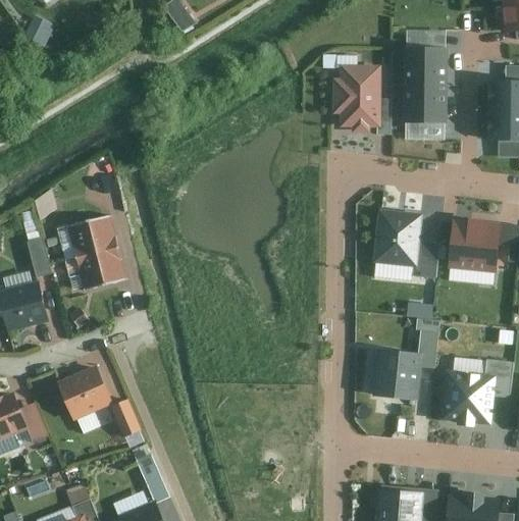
[(196,22),(180,0),(177,0),(166,8),(183,32),(196,22)]
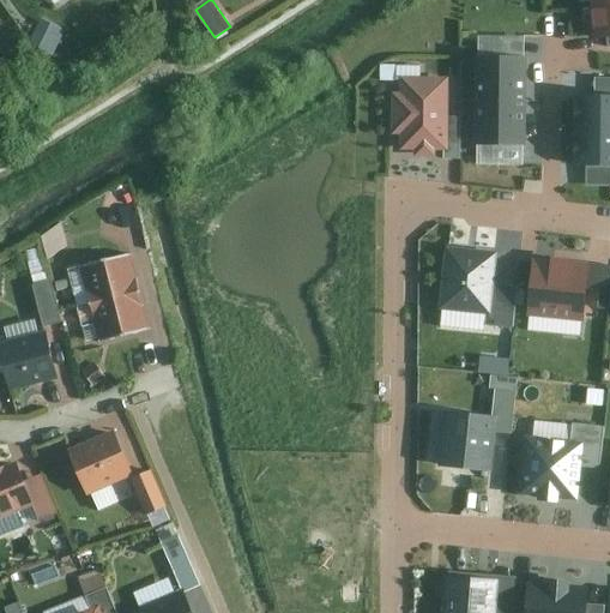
[(599,0),(590,1),(593,38),(609,36),(609,0),(599,0)]
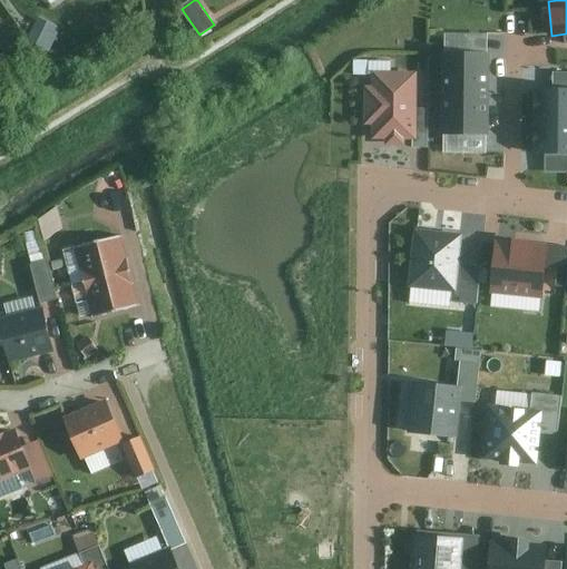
[(36,19),(26,40),(46,50),(57,30),(36,19)]
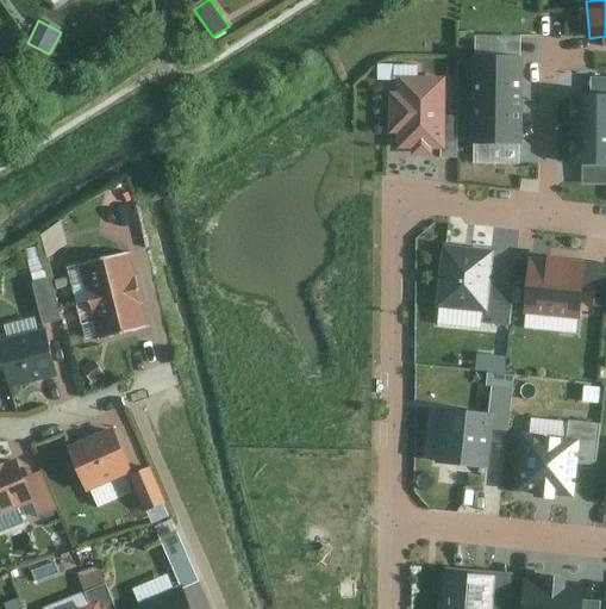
[(473,56),(519,56),(519,36),(473,36),(473,56)]
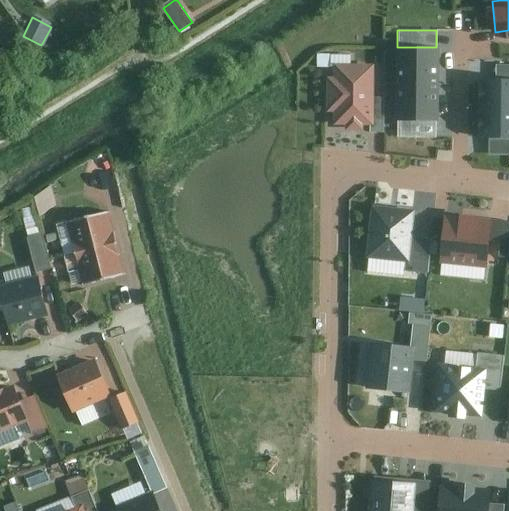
[(397,47),(396,47),(396,84),(438,84),(438,47),(436,47),(397,47)]
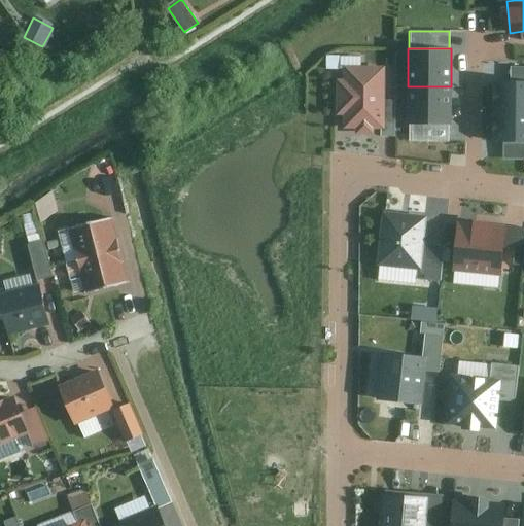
[(382,65),(342,64),(341,127),(381,128),(382,65)]
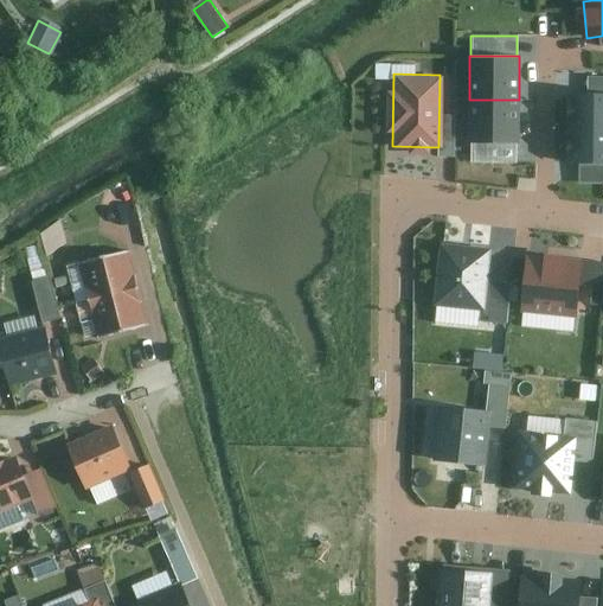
[(602,76),(587,76),(587,97),(570,97),(569,161),(578,161),(578,183),(602,183),(602,76)]
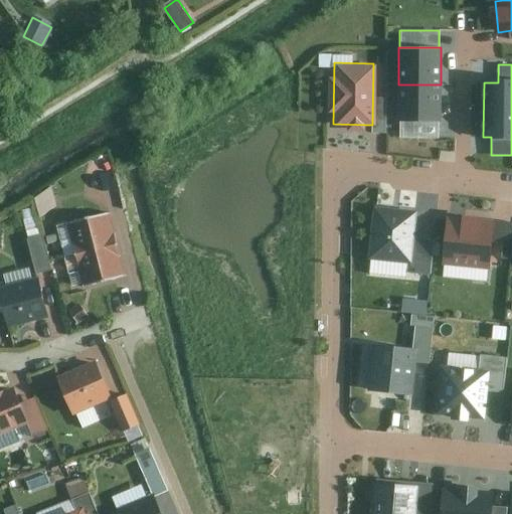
[(441,84),(398,84),(398,122),(438,122),(441,122),(441,84)]
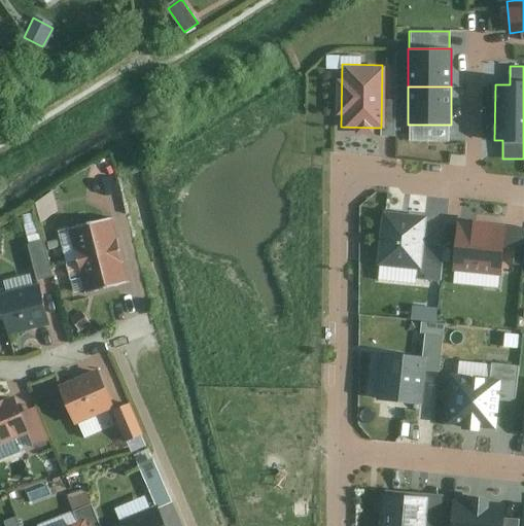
[(448,142),(448,125),(408,125),(408,142),(448,142)]
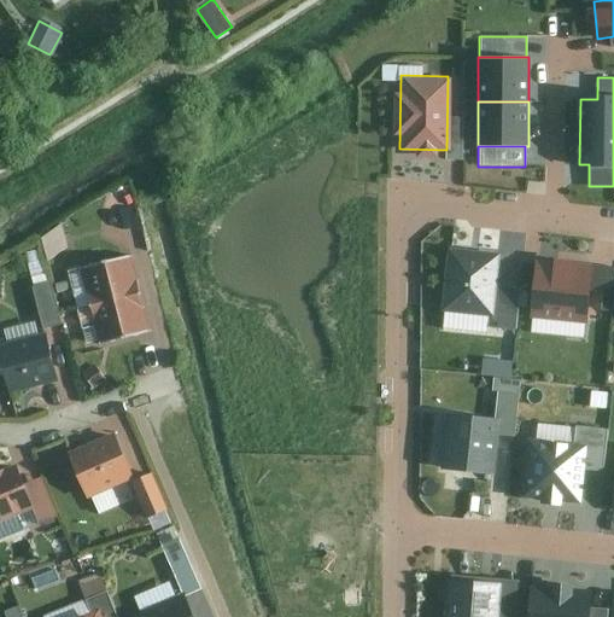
[(123,227),(129,204),(112,199),(106,222),(123,227)]
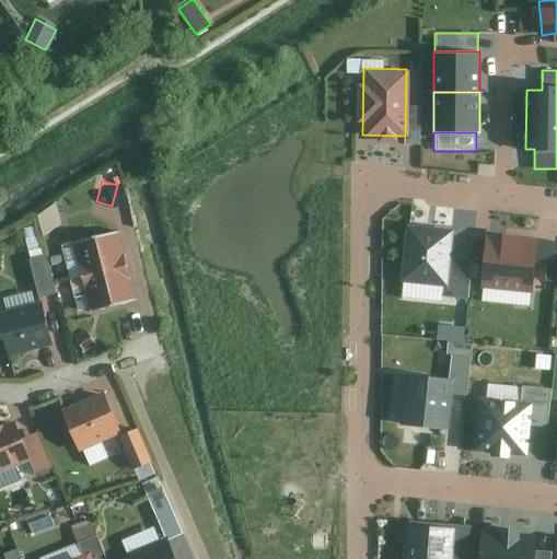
[(407,229),(403,280),(442,283),(441,294),(466,297),(470,260),(445,258),(448,233),(407,229)]
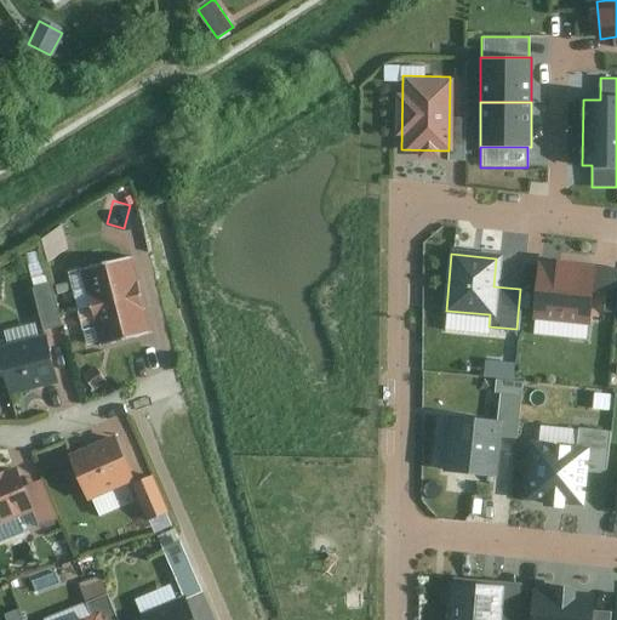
[(589,262),(537,260),(532,320),(588,324),(589,296),(616,297),(616,269),(589,268),(589,262)]
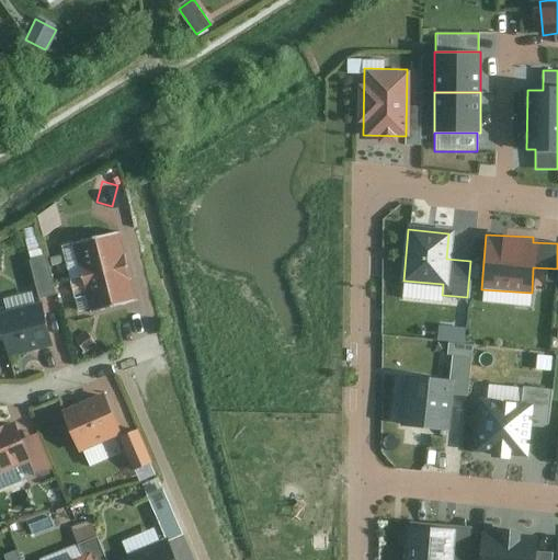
[(83,282),(127,272),(118,236),(75,246),(83,282)]
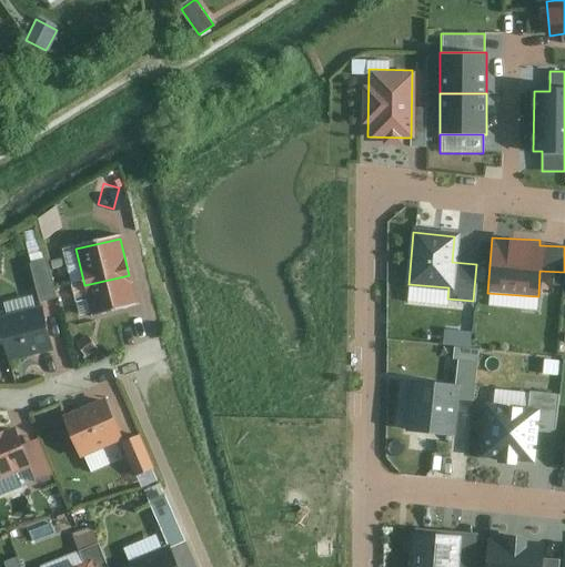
[(58,300),(48,261),(31,265),(41,304),(58,300)]
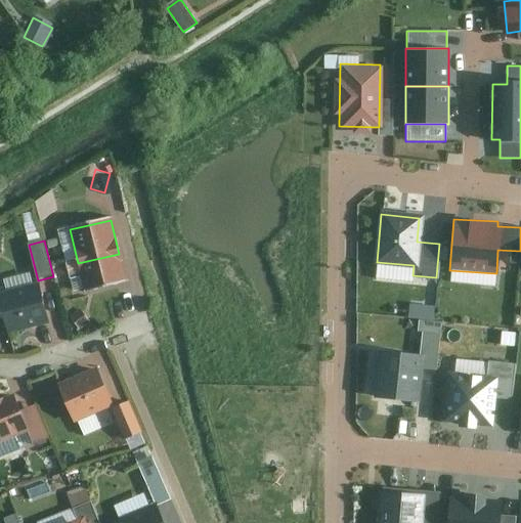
[(86,295),(126,286),(119,254),(78,263),(86,295)]
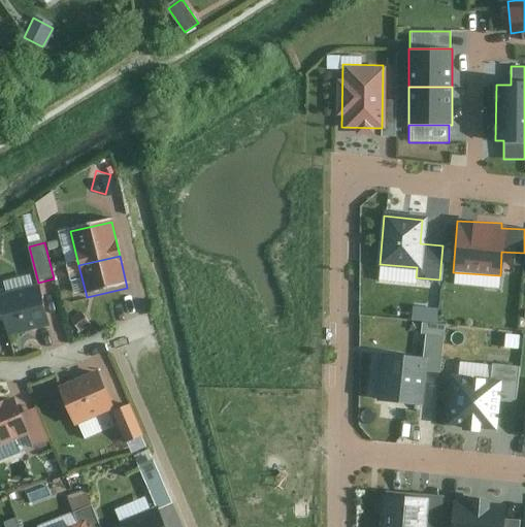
[(69,282),(66,270),(56,273),(58,285),(69,282)]
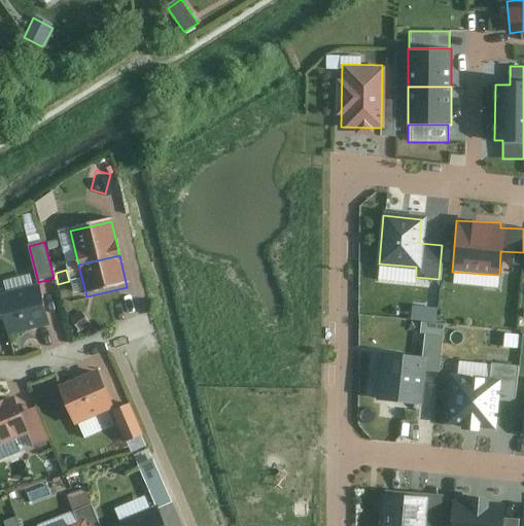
[(29,274),(1,278),(3,286),(31,283),(29,274)]
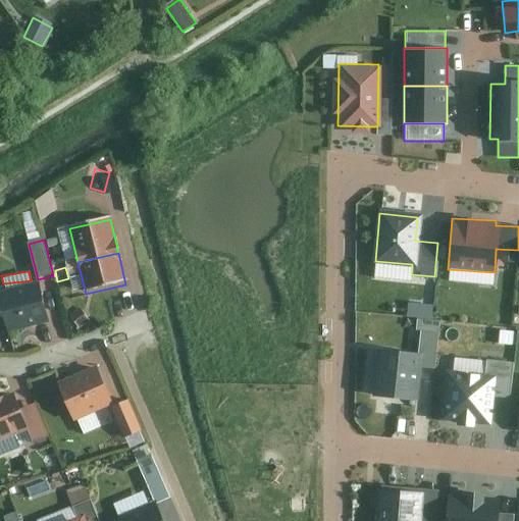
[(7,329),(45,319),(36,285),(0,295),(0,303),(7,329)]
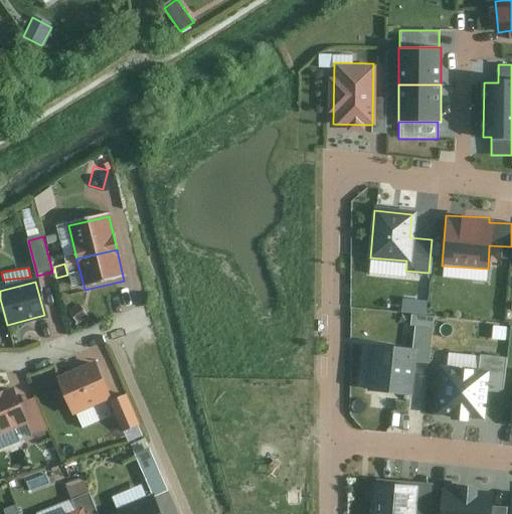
[(423,312),(424,302),(401,299),(400,309),(423,312)]
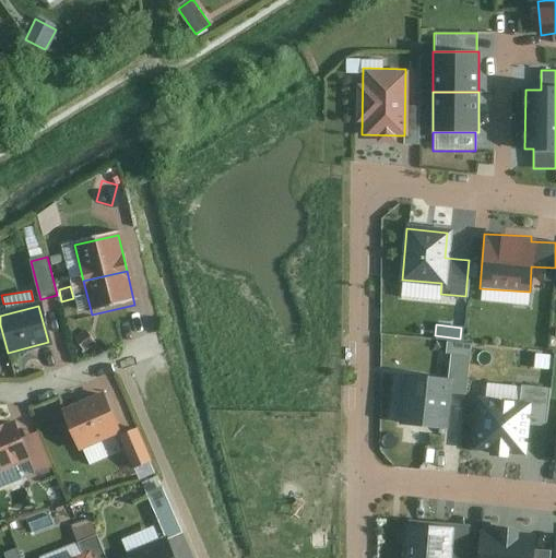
[(447,380),(404,377),(401,424),(445,427),(447,390),(459,391),(462,357),(449,356),(447,380)]
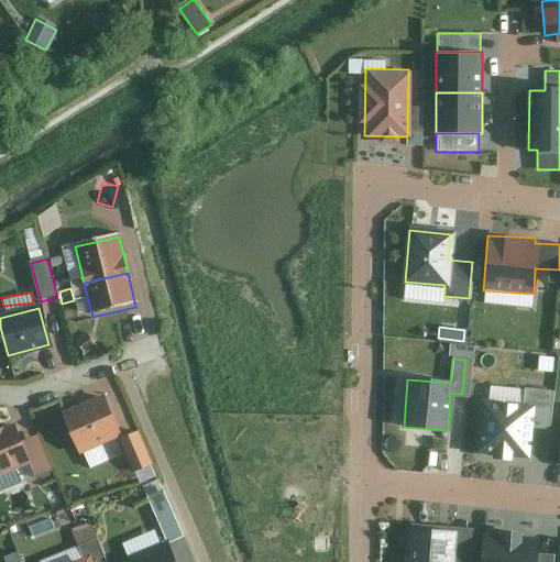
[(523,408),(485,406),(483,454),(528,456),(530,423),(548,425),(550,390),(524,389),(523,408)]
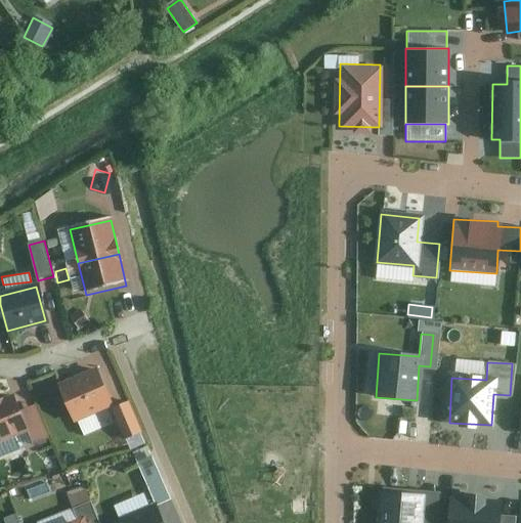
[(111,403),(96,371),(59,387),(74,420),(111,403)]
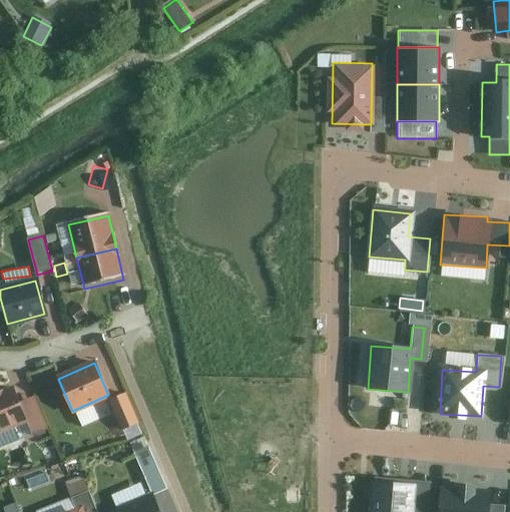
[(0,428),(25,419),(14,387),(0,391),(0,428)]
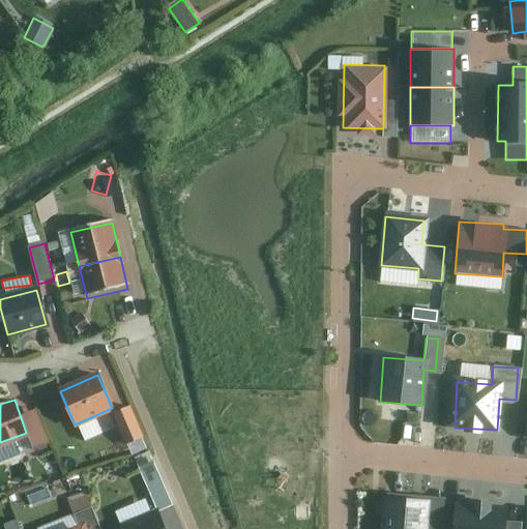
[(142,436),(129,404),(113,411),(125,442),(142,436)]
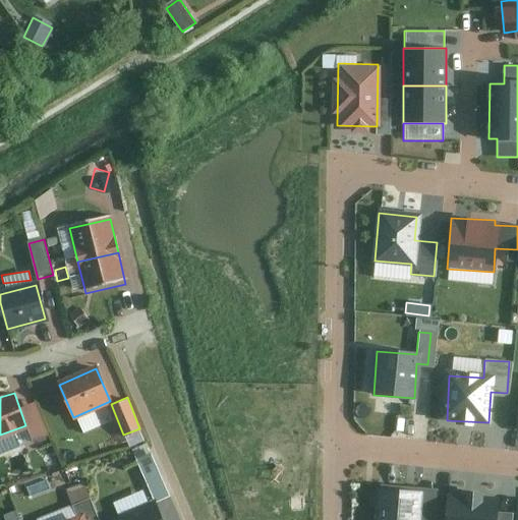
[(168,497),(147,445),(131,451),(154,503),(168,497)]
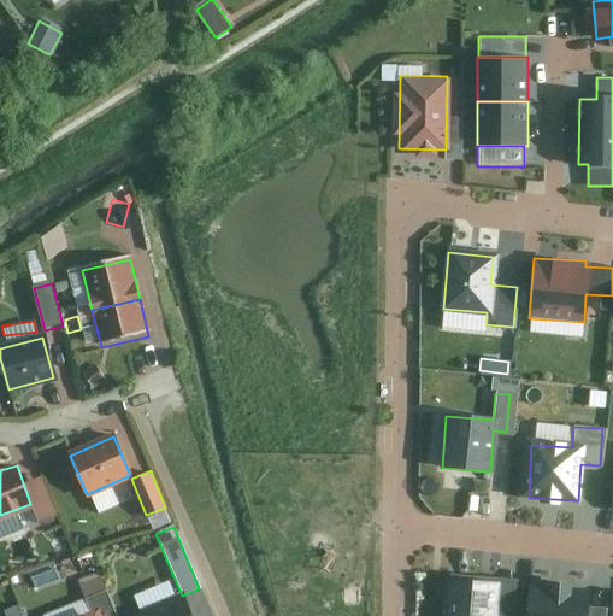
[(513,615),(516,576),(443,573),(441,615),(513,615)]
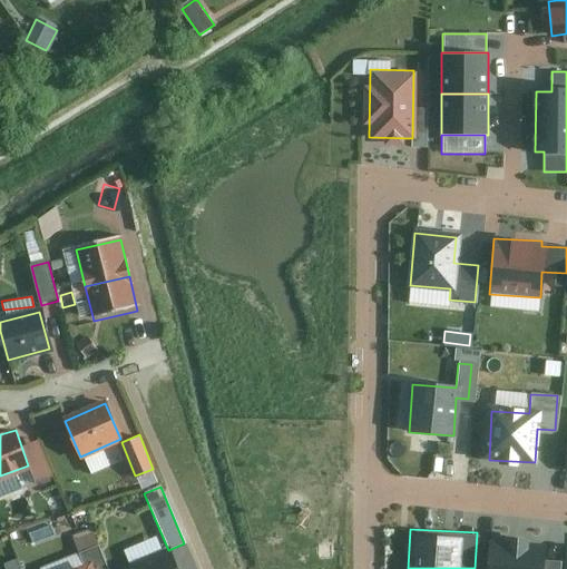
[(490,541),(488,568),(558,568),(559,559),(545,558),(546,545),(490,541)]
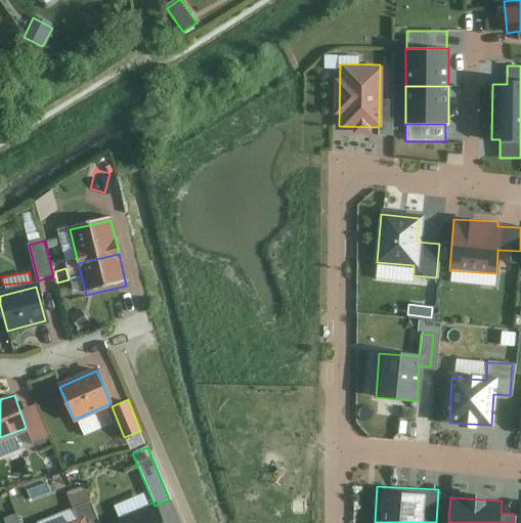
[(112,522),(156,522),(149,507),(112,522)]
